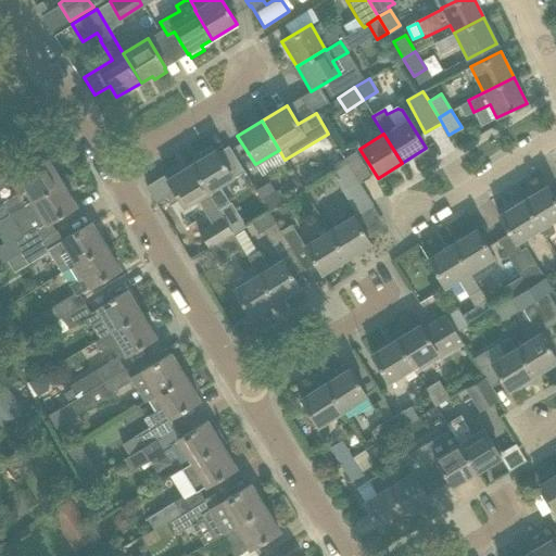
[(232,178),(215,149),(214,150),(211,146),(199,154),(201,158),(191,164),(219,211),(230,204),(219,186),(232,178)]
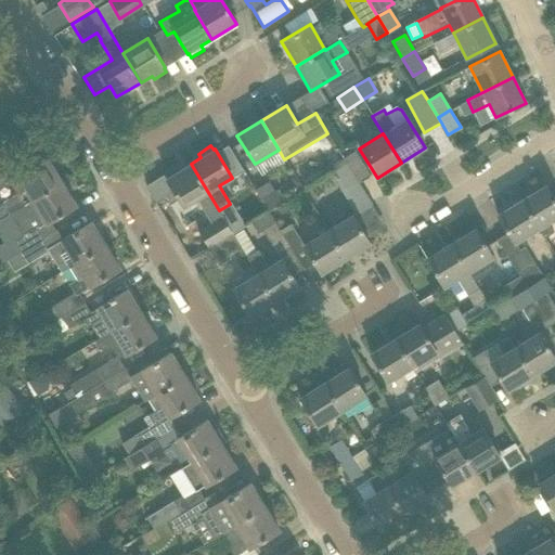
[(10,215),(33,201),(31,201),(62,182),(47,159),(21,176),(11,162),(0,167),(0,189),(11,182),(18,194),(3,204),(10,215)]
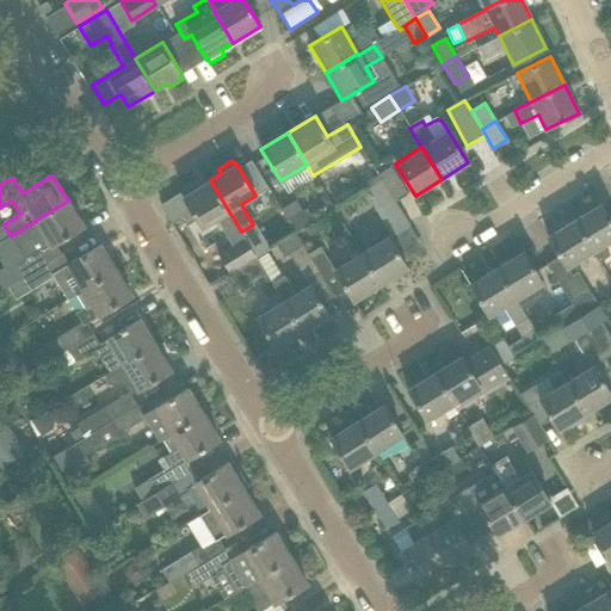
[(217,254),(228,272),(254,255),(241,232),(210,180),(183,197),(202,228),(216,220),(232,246),(217,254)]
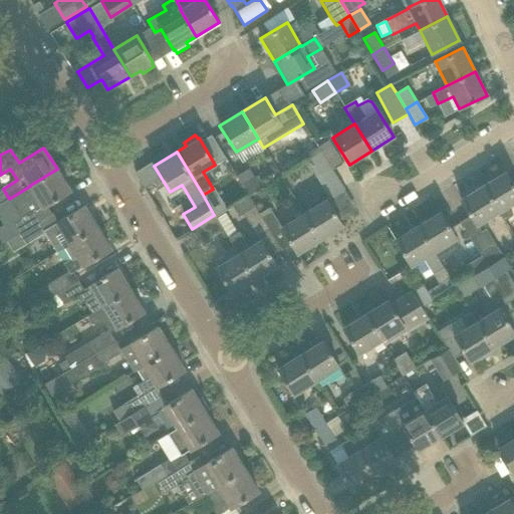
[(320,152),(310,158),(319,173),(315,175),(329,198),(343,189),(320,152)]
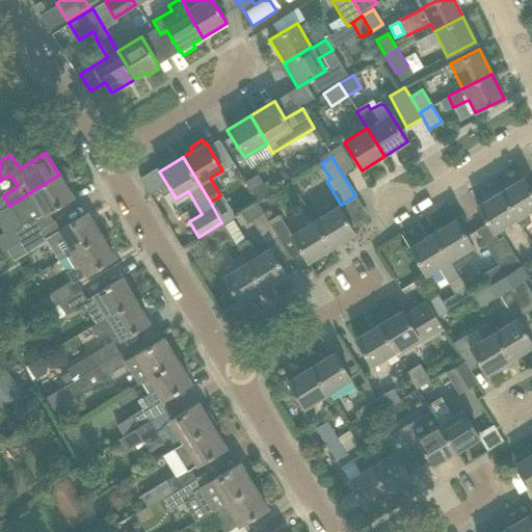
[(30,192),(31,192),(45,214),(73,197),(59,175),(30,192)]
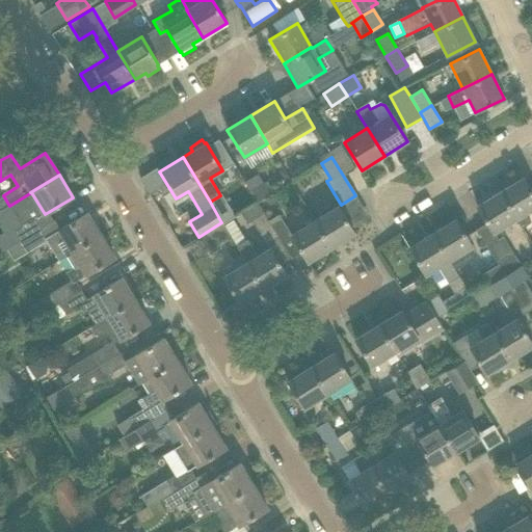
[(244,182),(250,192),(256,201),(258,205),(274,194),(266,182),(262,185),(257,175),(244,182)]
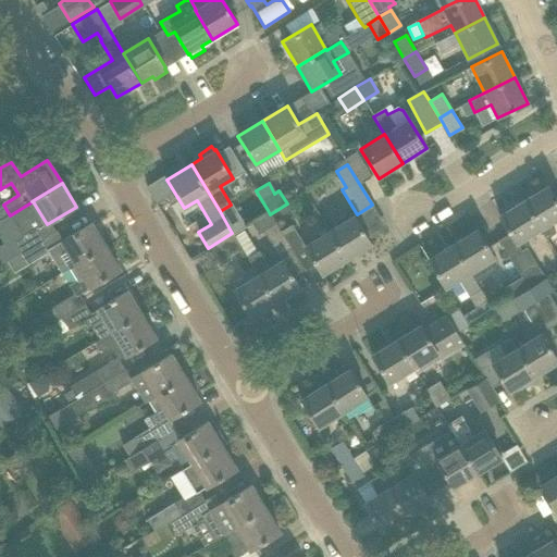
[(556,200),(547,186),(523,200),(541,230),(546,239),(556,234),(549,224),(556,219),(556,200)]
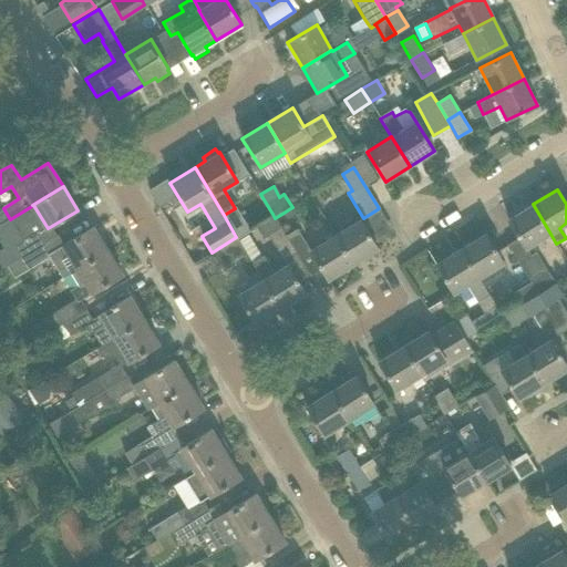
[(507,245),(531,284),(538,294),(550,286),(550,287),(555,285),(536,254),(532,256),(526,249),(550,234),(533,204),(508,219),(519,237),(507,245)]
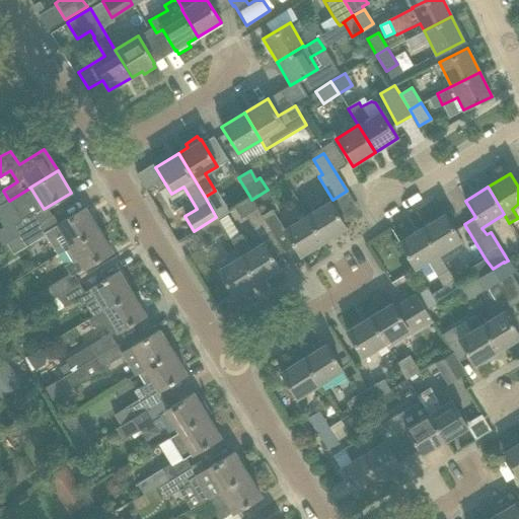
[(228,198),(233,206),(249,196),(244,188),(228,198)]
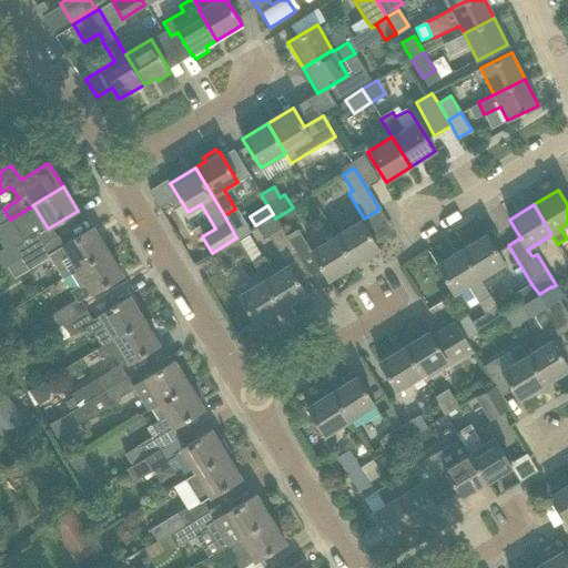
[(270,236),(286,265),(288,264),(300,257),(287,237),(286,237),(275,219),(273,214),(255,225),(264,240),(270,236)]
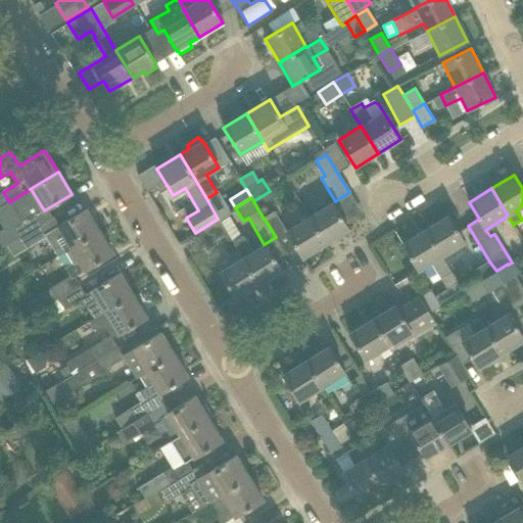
[(308,217),(326,244),(348,230),(332,202),(308,217)]
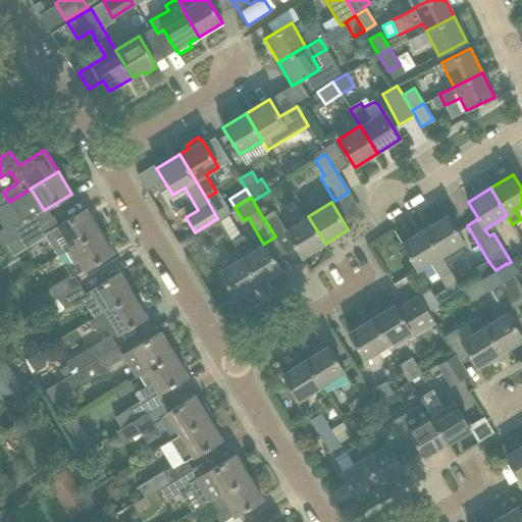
[(58,242),(64,252),(99,230),(86,209),(57,225),(53,217),(42,224),(42,223),(20,236),(25,245),(25,246),(28,248),(46,237),(51,246),(58,242)]
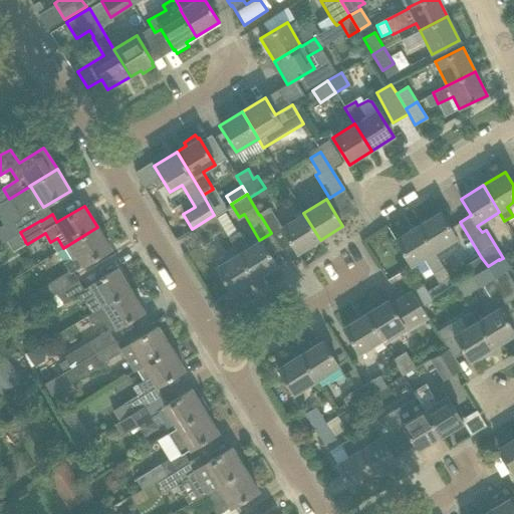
[(13,222),(20,232),(41,220),(34,209),(13,222)]
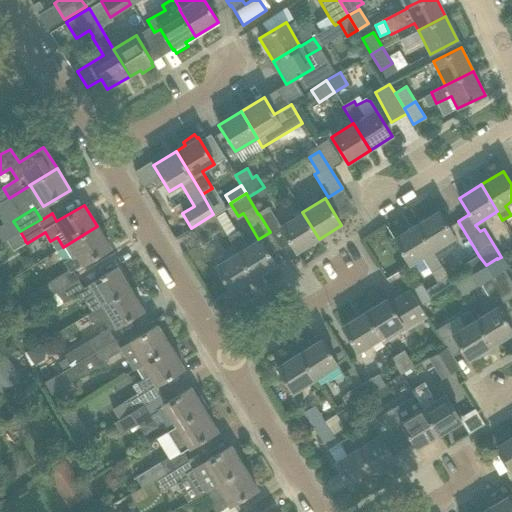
[(259,214),(270,232),(280,249),(290,243),(296,253),(319,239),(302,212),(280,226),(268,208),(259,214)]
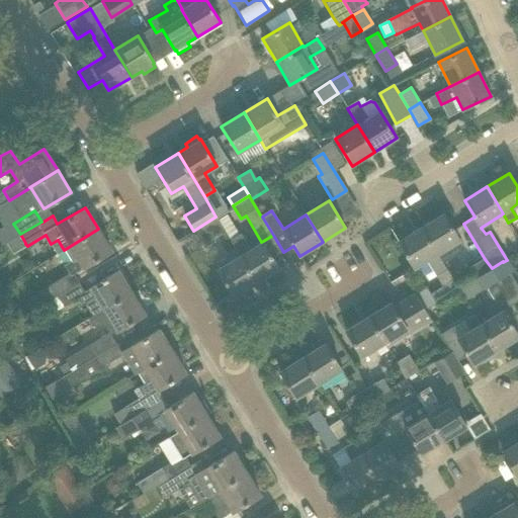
[(443,213),(421,228),(437,254),(459,240),(443,213)]
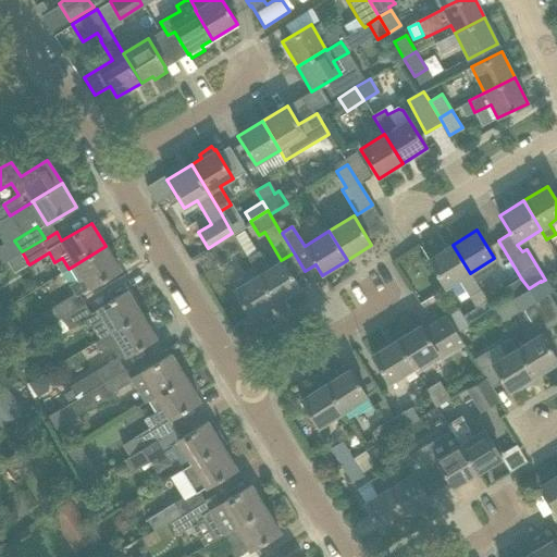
[(232,233),(208,248),(219,264),(230,258),(229,256),(242,248),(232,233)]
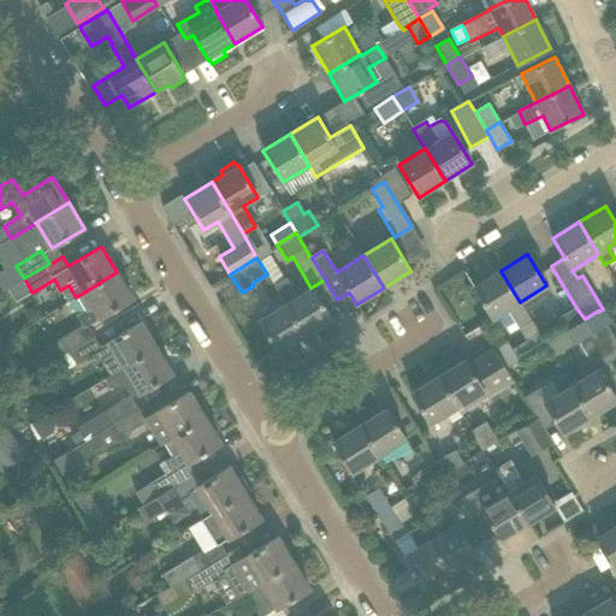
[(520,302),(501,271),(473,288),(493,319),(507,311),(519,330),(532,321),(520,302)]
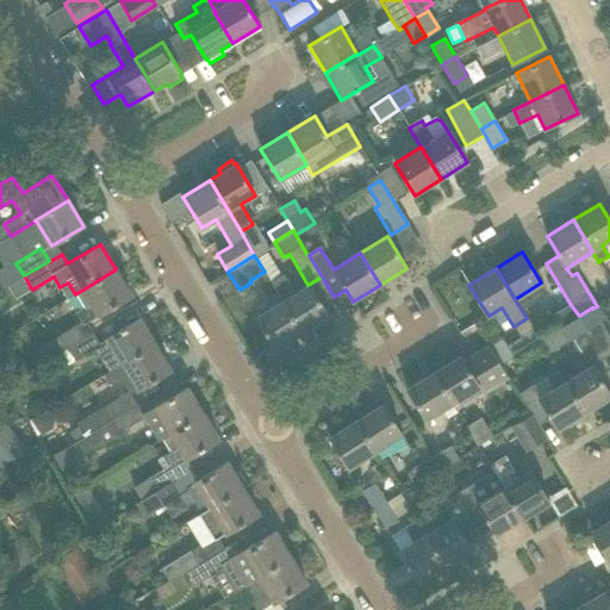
[(53,359),(68,349),(67,348),(92,332),(86,323),(131,296),(116,269),(75,294),(83,309),(76,313),(81,322),(60,335),(60,337),(44,346),(53,359)]
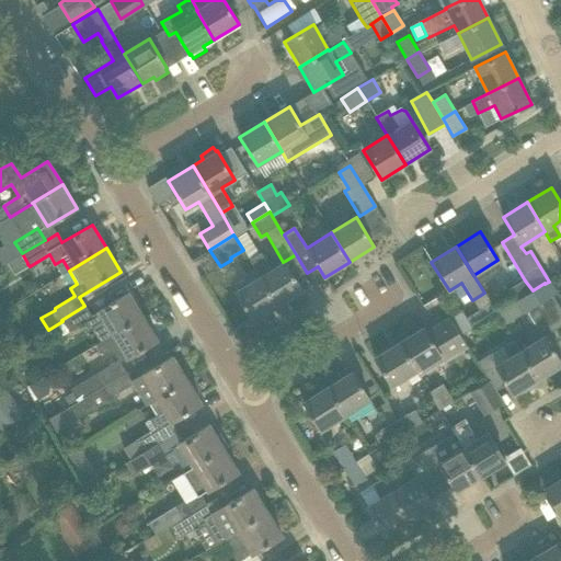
[(22,253),(7,263),(13,273),(27,264),(27,263),(22,253)]
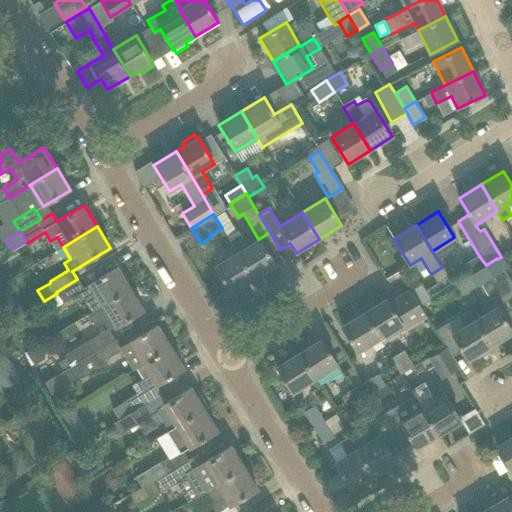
[(228,238),(237,253),(237,252),(253,279),(276,265),(260,238),(258,239),(247,246),(238,232),(228,238)]
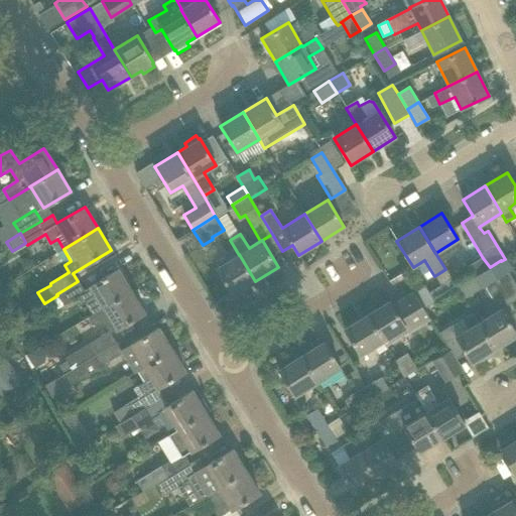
[(239,254),(239,255),(217,268),(233,295),(255,281),(239,254)]
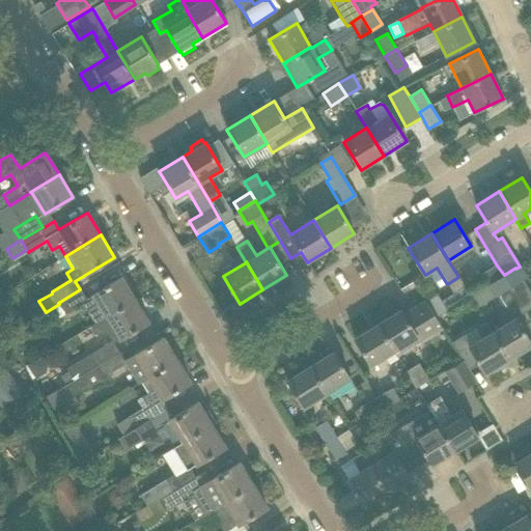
[(481,275),(487,285),(504,275),(497,266),(481,275)]
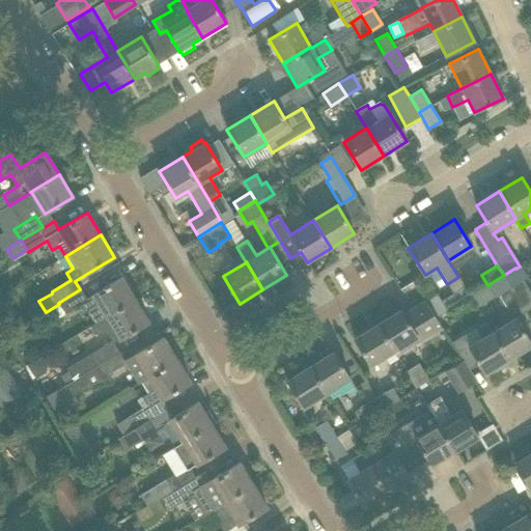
[(515,268),(504,275),(526,311),(530,307),(530,294),(523,281),(527,278),(520,267),(515,269),(515,268)]
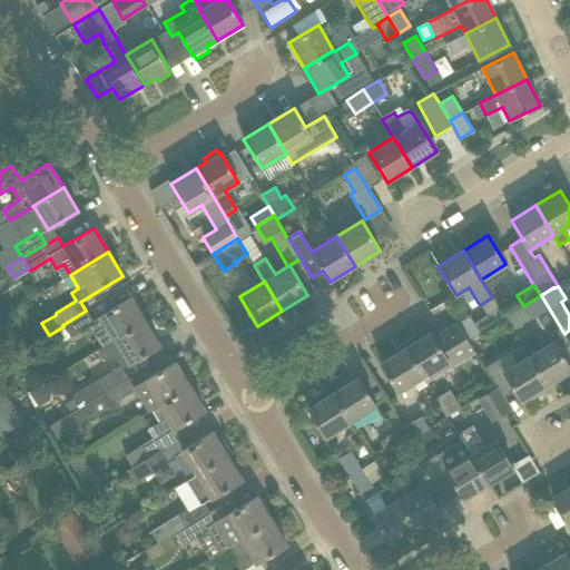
[(536,317),(551,342),(553,341),(564,334),(541,295),(523,306),(531,320),(536,317)]
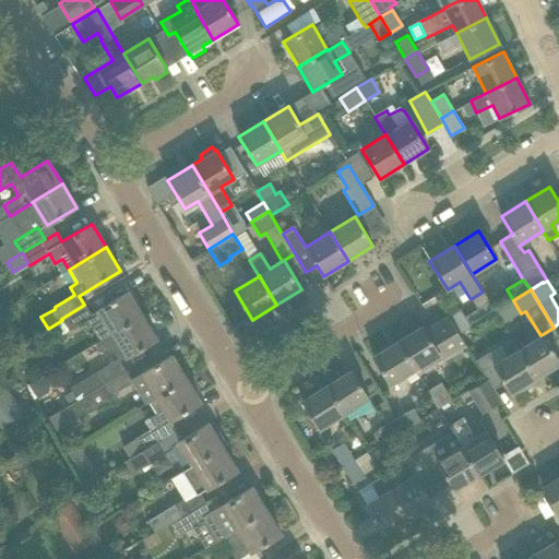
[(92,325),(100,341),(142,316),(128,292),(98,310),(104,318),(92,325)]
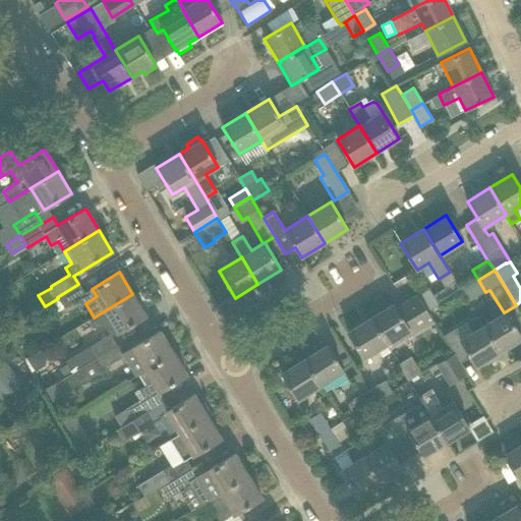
[(428,290),(418,296),(428,312),(461,291),(456,282),(432,296),(428,290)]
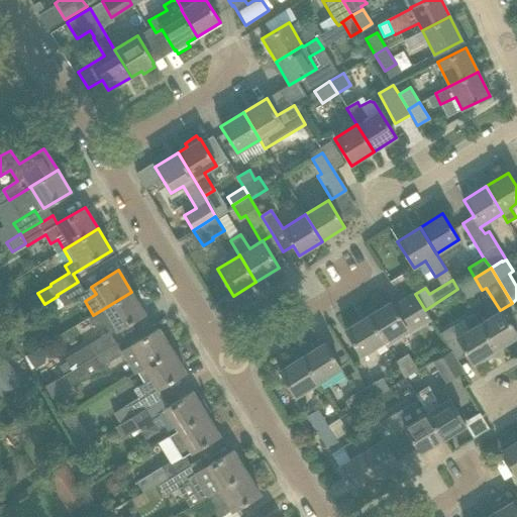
[(57,295),(58,296),(63,305),(85,292),(78,282),(57,295)]
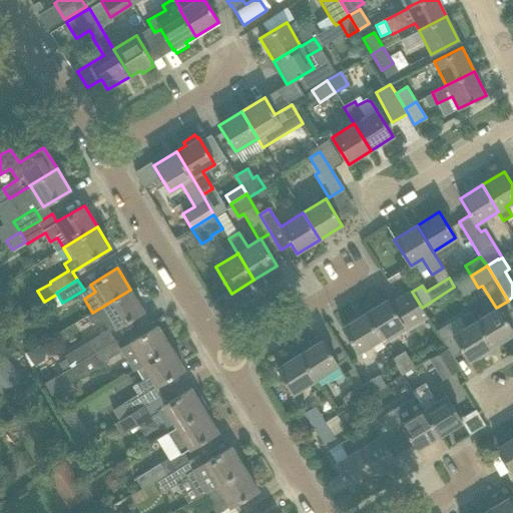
[(130,290),(92,313),(87,316),(88,318),(90,320),(91,321),(93,323),(95,324),(98,325),(101,325),(103,325),(105,325),(112,321),(116,328),(143,311),(130,290)]
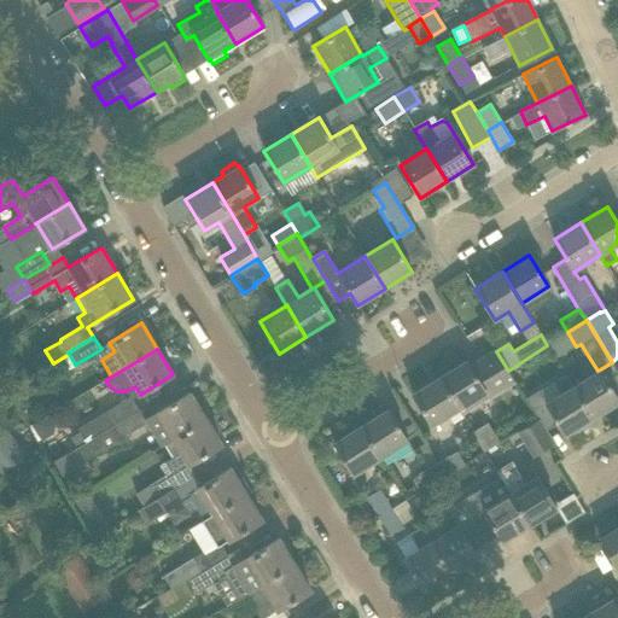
[(466,360),(439,377),(459,409),(458,409),(462,417),(514,384),(507,372),(508,371),(496,351),(495,353),(494,351),(470,366),(466,360)]
